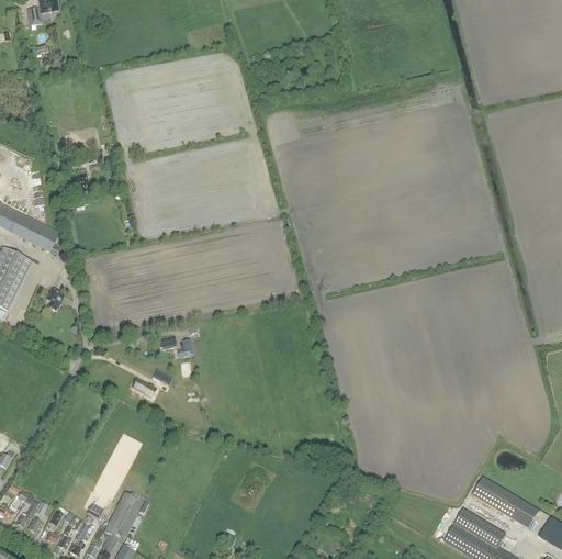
[(40,0),(41,12),(49,11),(48,10),(52,10),(59,9),(57,0),(40,0)]
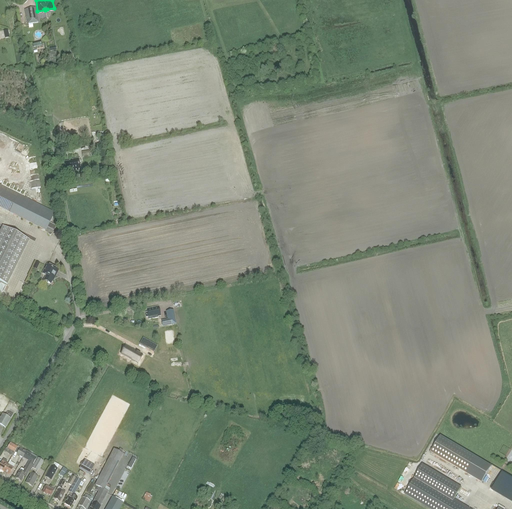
[(26,17),(38,15),(35,4),(24,7),(26,17)]
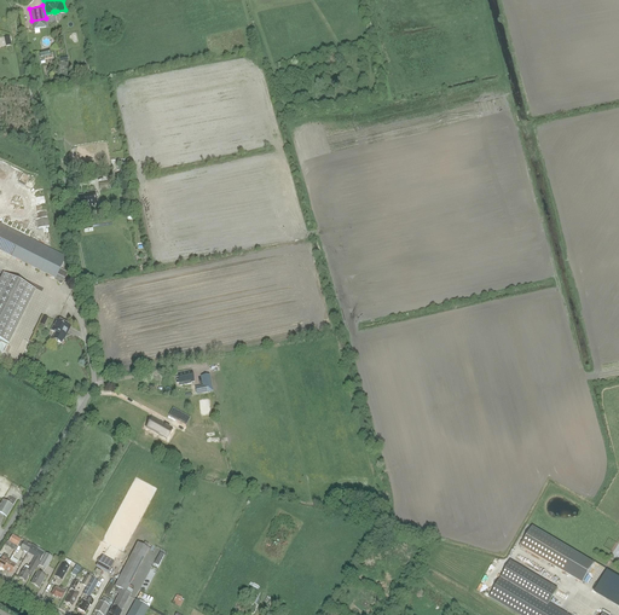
[(87,203),(98,202),(96,187),(85,190),(85,191),(77,192),(80,204),(86,203),(87,203)]
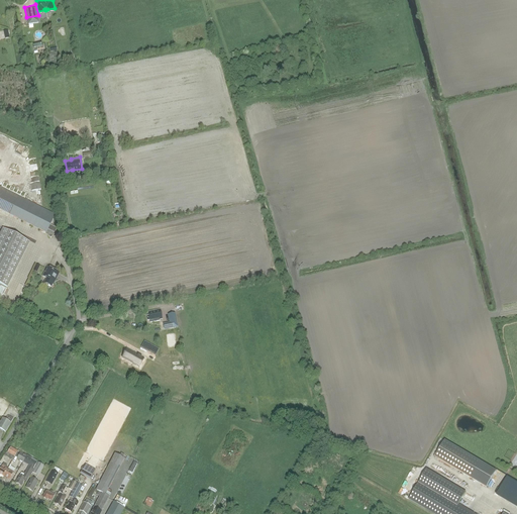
[(0,207),(46,230),(48,230),(47,231),(48,231),(48,232),(48,234),(50,235),(52,234),(53,233),(56,226),(49,223),(55,212),(0,184),(0,207)]
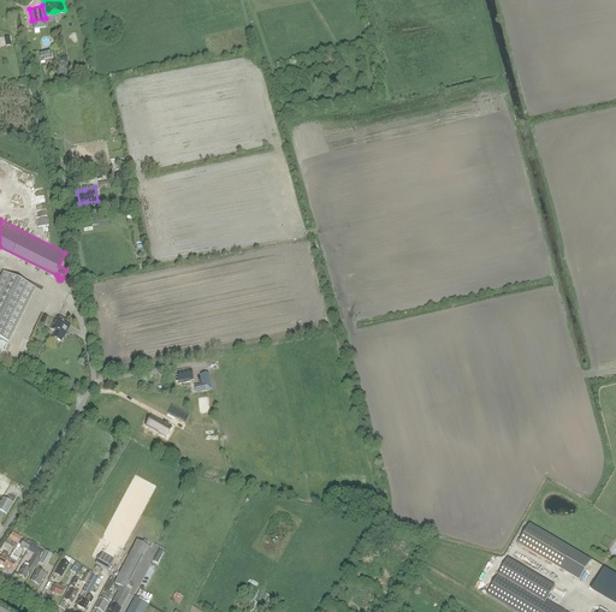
[(0,274),(0,334),(9,339),(35,285),(3,269),(0,274)]
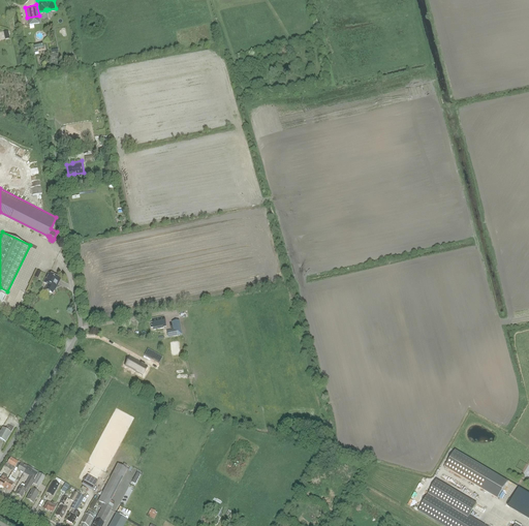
[(55,284),(56,284),(60,276),(49,270),(43,280),(48,282),(45,287),(53,290),(55,284)]
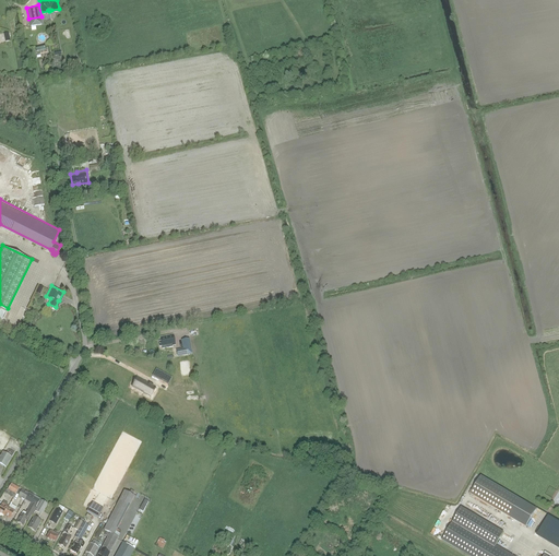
[(173,342),(175,341),(173,332),(161,334),(162,339),(159,339),(161,344),(163,343),(163,346),(173,344),(173,342)]
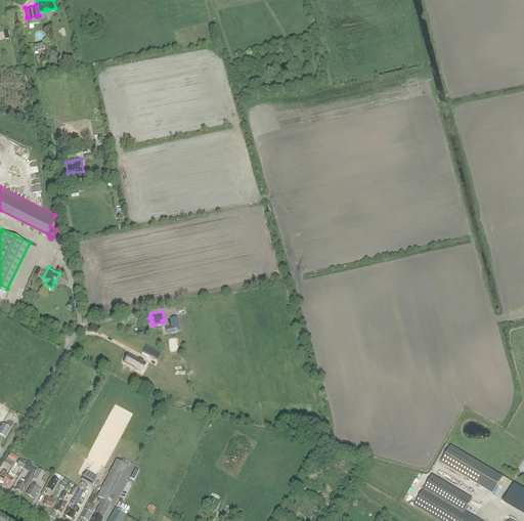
[(165,326),(166,331),(179,329),(176,314),(170,316),(171,323),(165,326)]
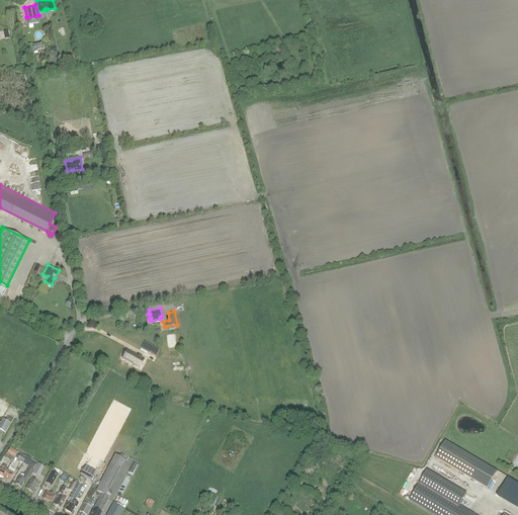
[(148,349),(156,353),(159,347),(152,343),(148,349)]
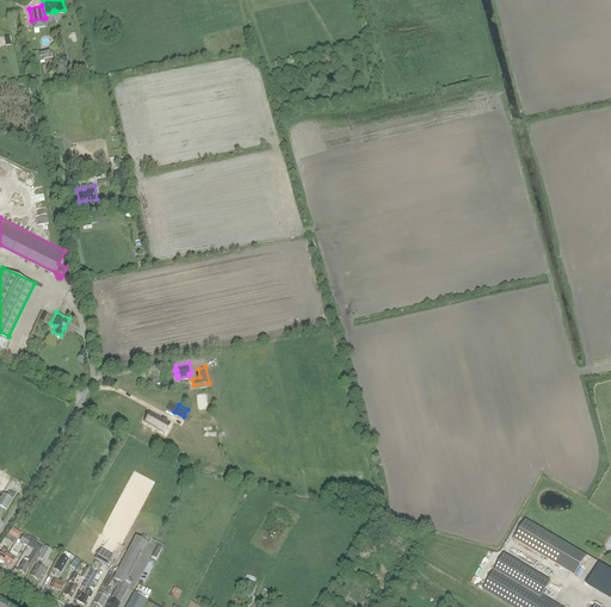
[(150,416),(148,421),(165,431),(171,421),(152,410),(149,415),(150,416)]
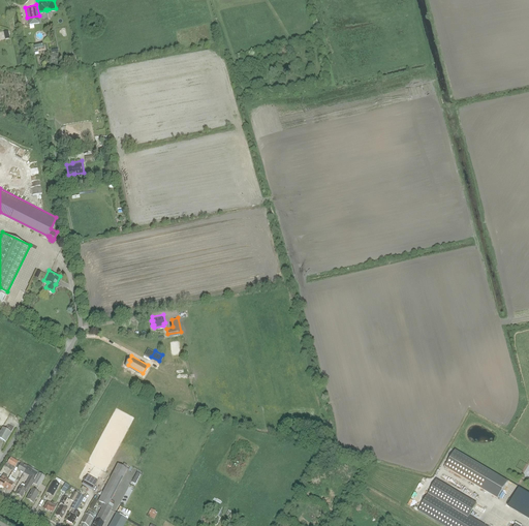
[(0,428),(0,435),(6,439),(13,425),(9,423),(7,423),(6,426),(2,425),(0,428)]
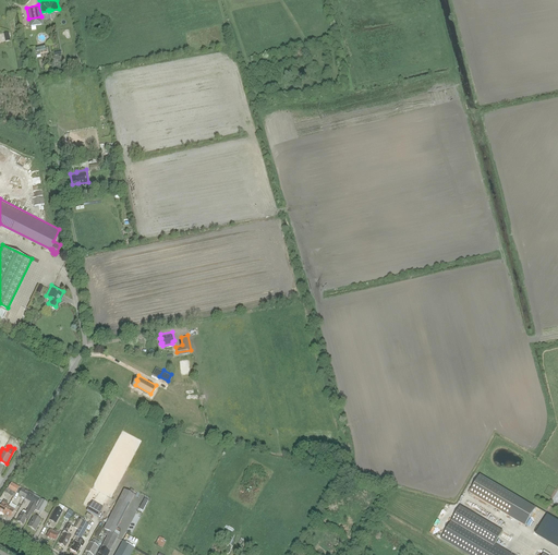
[(535,505),(481,472),(470,491),(524,523),(535,505)]
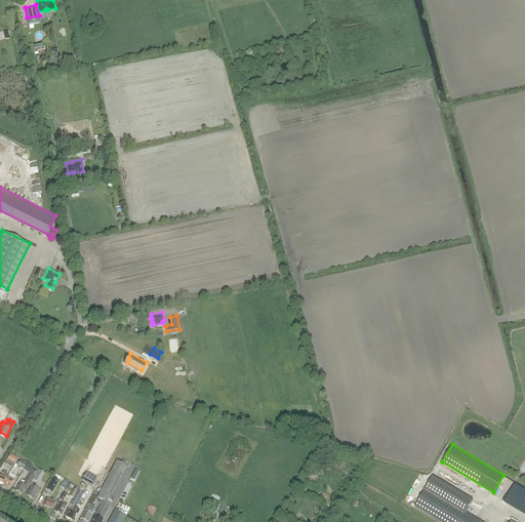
[(14,462),(18,455),(10,451),(7,457),(14,462)]
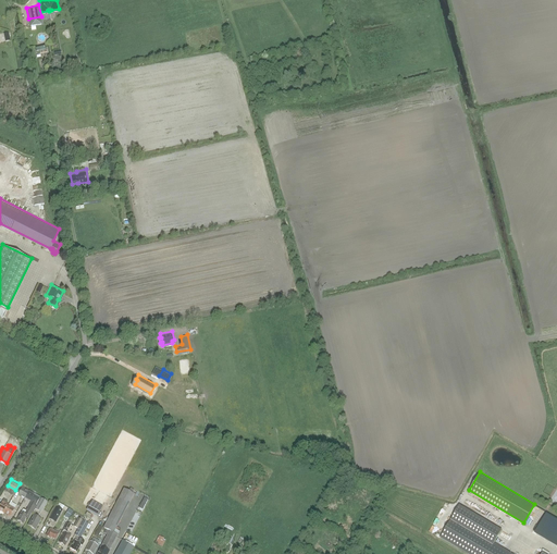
[(25,495),(29,489),(22,485),(17,492),(25,495)]
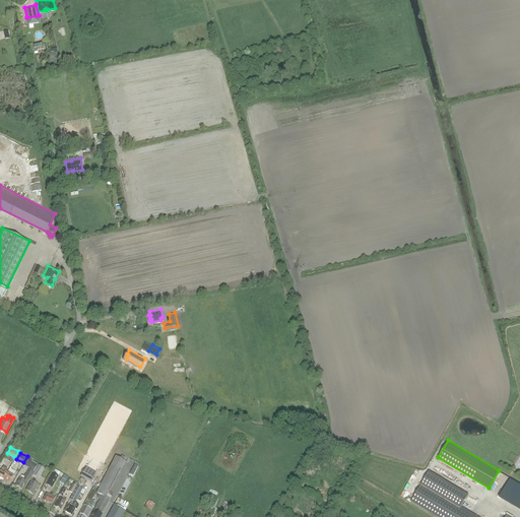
[(106,495),(125,459),(115,454),(96,490),(103,493),(89,516),(99,516),(110,497),(106,495)]
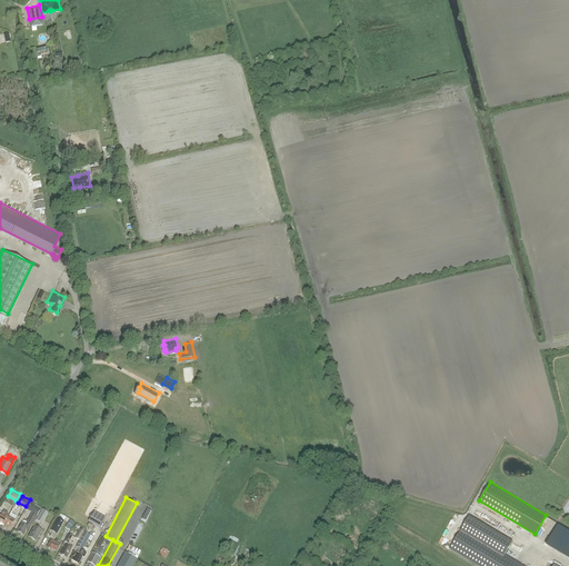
[(29,528),(30,526),(41,506),(30,499),(26,506),(31,509),(25,522),(22,520),(18,528),(23,532),(27,527),(29,528)]
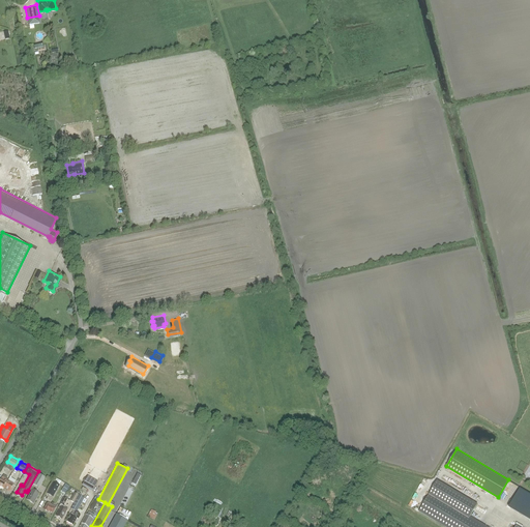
[(45,474),(38,471),(33,481),(38,485),(45,474)]
